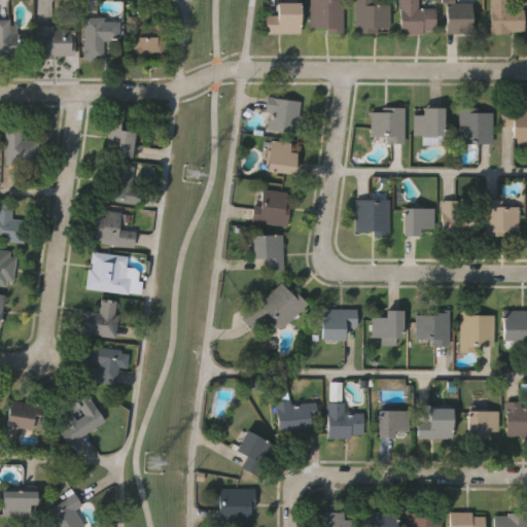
[(344,0),(344,32),(326,32),(326,28),(310,28),(310,0),(344,0)]
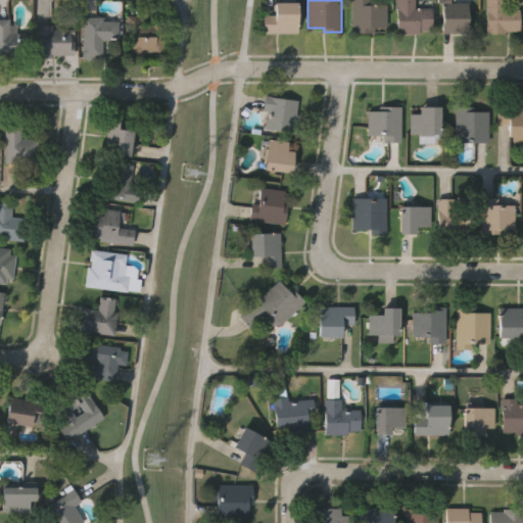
[(385,1),(385,27),(374,27),(374,33),(349,33),(349,0),(370,0),(370,1),(385,1)]
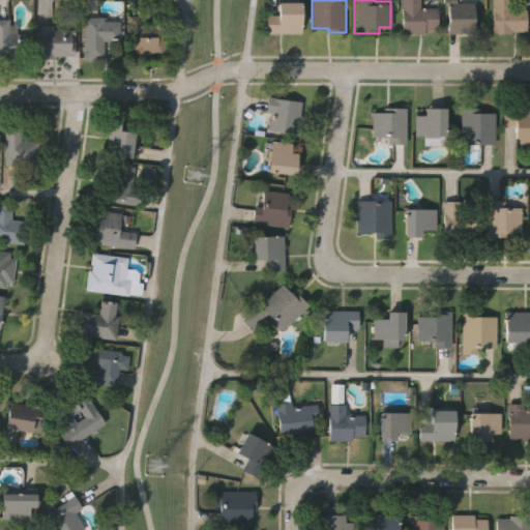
[(437,5),(437,28),(424,28),(424,33),(400,33),(400,0),(419,0),(419,5),(437,5)]
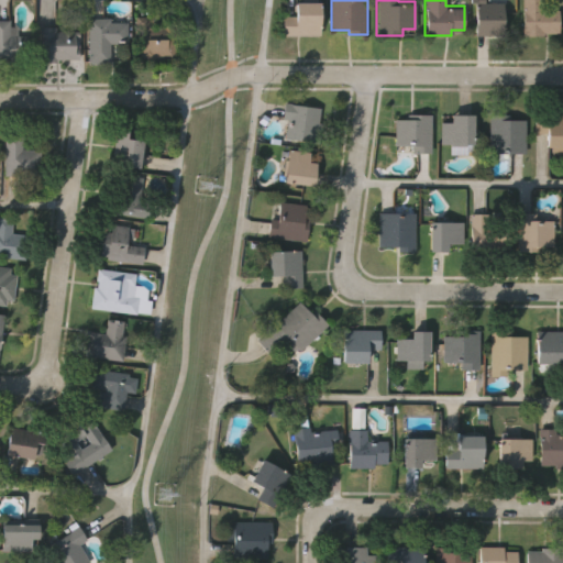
[(504,0),(504,35),(475,35),(475,0),(504,0)]
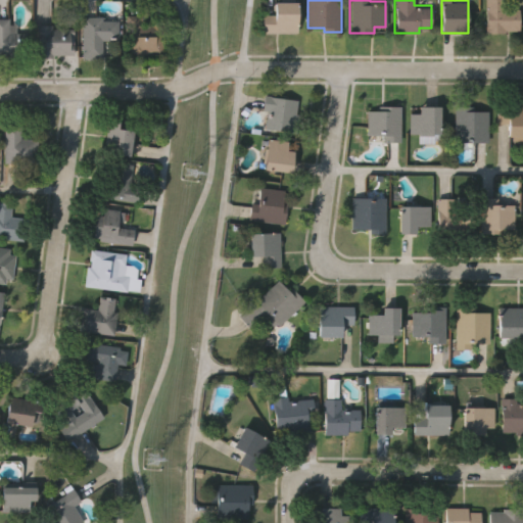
[(518,8),(518,31),(504,31),(504,33),(483,32),(483,0),(503,0),(503,8),(518,8)]
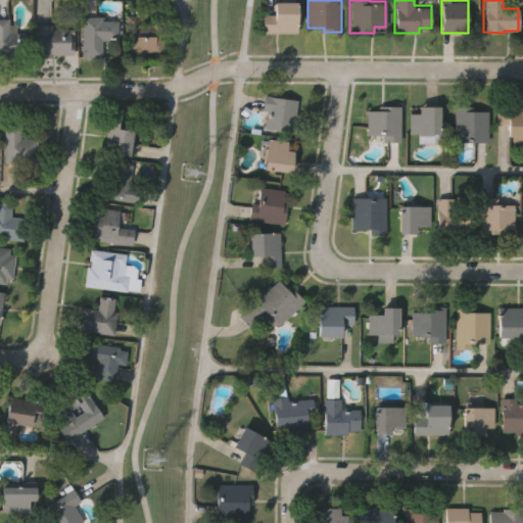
[(297,1),(296,32),(260,32),(260,13),(273,13),(273,1),(297,1)]
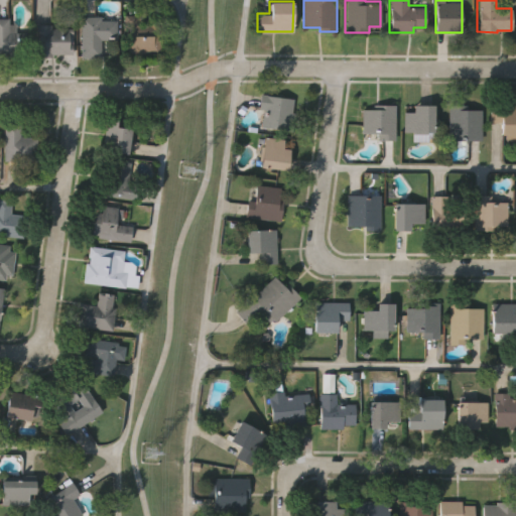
[(146,55),(125,56),(125,14),(141,14),(141,23),(150,23),(150,18),(163,18),(163,54),(151,54),(151,52),(146,52),(146,55)]
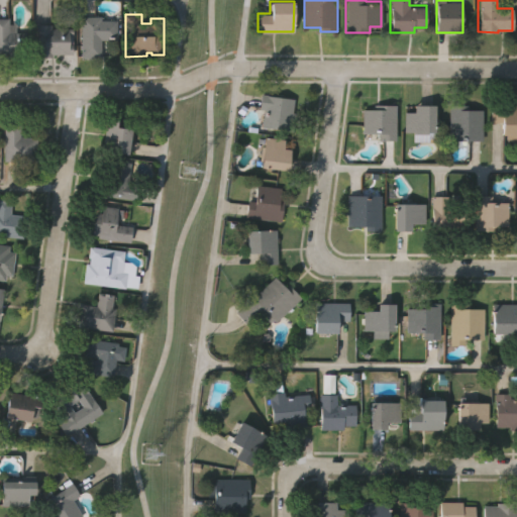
[(116,17),(116,39),(100,40),(100,57),(80,57),(80,15),(100,15),(100,18),(116,17)]
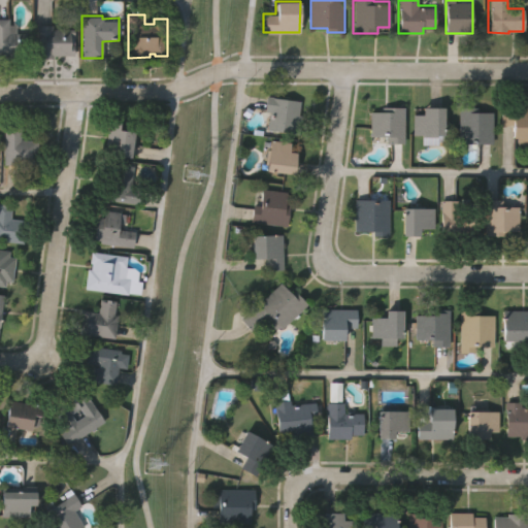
[(15,29),(24,29),(24,54),(18,55),(18,56),(0,56),(0,17),(7,17),(7,21),(14,21),(15,29)]
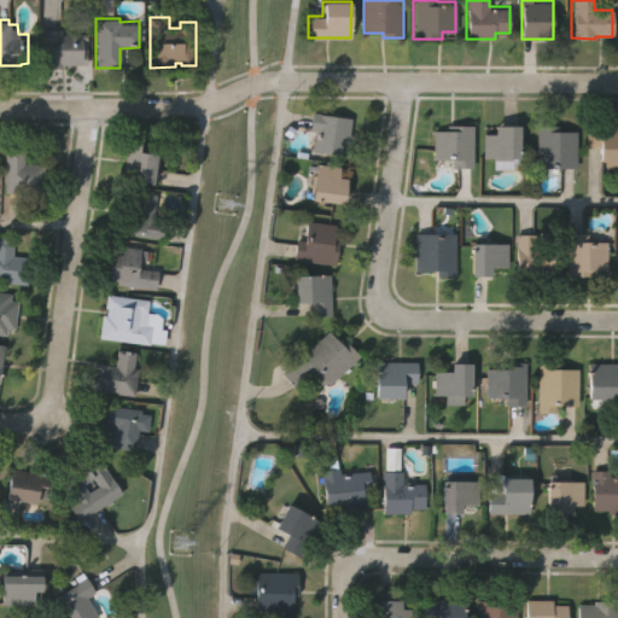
[(86,31),(86,64),(60,65),(60,70),(45,70),(44,29),(60,29),(60,31),(86,31)]
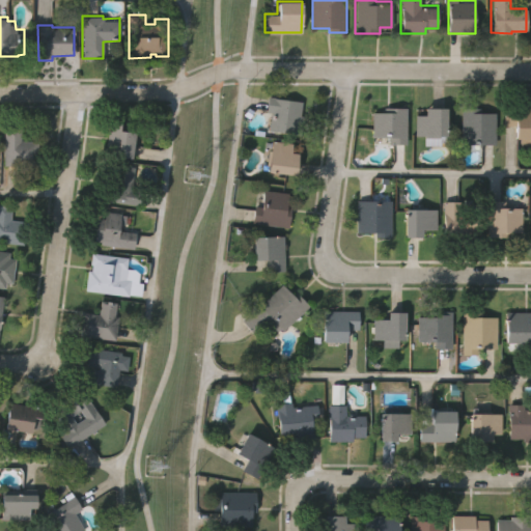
[(269,113),(264,112),(267,96),(301,101),(299,116),(304,117),(302,135),(267,130),(269,113)]
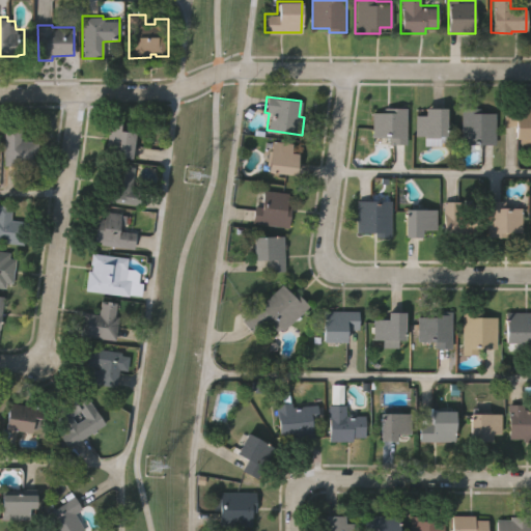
[(530,137),(516,137),(516,126),(505,126),(505,105),(530,105),(530,137)]
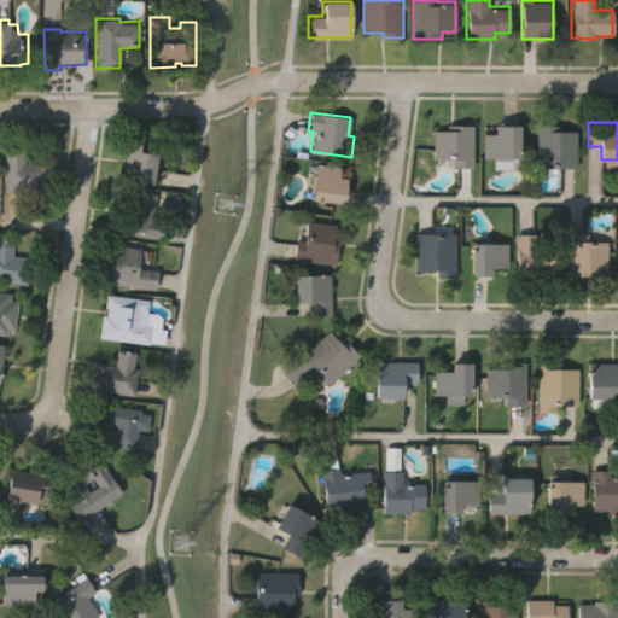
[(453,164),(453,157),(433,157),(433,129),(449,129),(449,123),(474,123),(476,164),(453,164)]
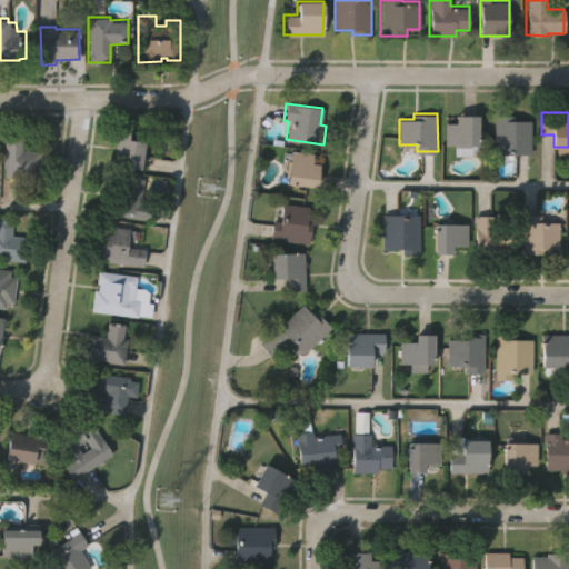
[(480,152),(457,152),(457,145),(446,145),(446,121),(457,121),(457,113),(480,113),(480,152)]
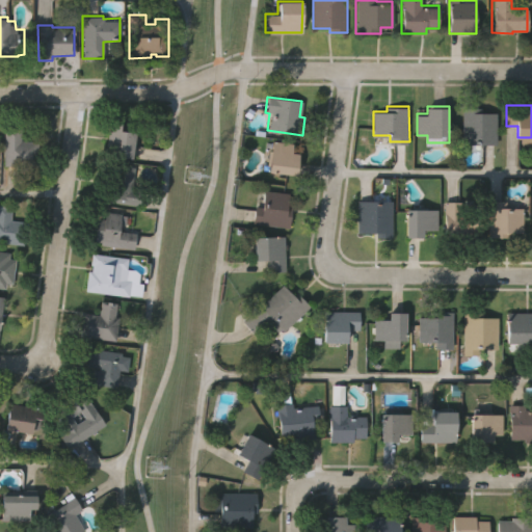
[(462,143),(462,106),(482,106),(482,110),(499,110),(499,143),(462,143)]
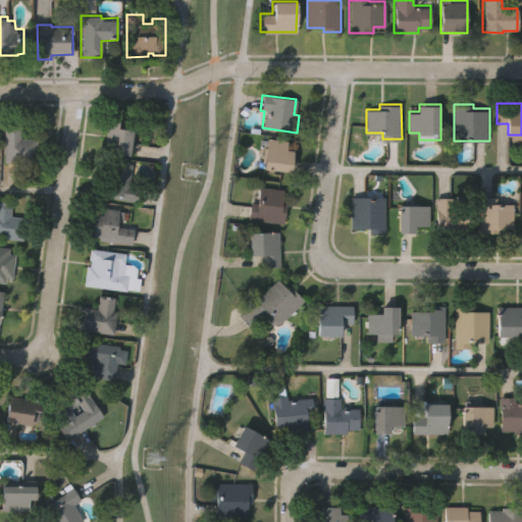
[(103,151),(107,118),(119,120),(119,126),(135,128),(132,154),(103,151)]
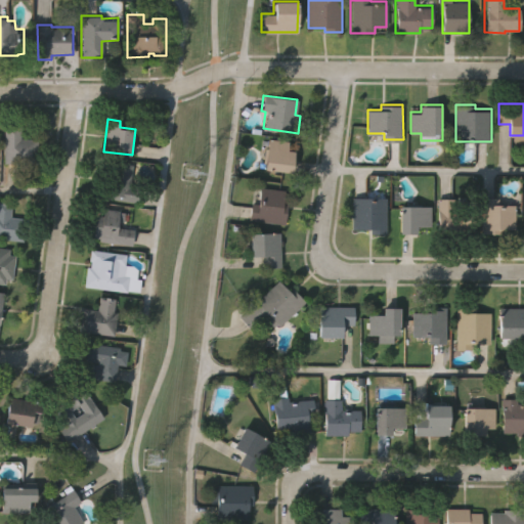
[(20,138),(37,138),(37,162),(4,162),(4,123),(20,123),(20,138)]
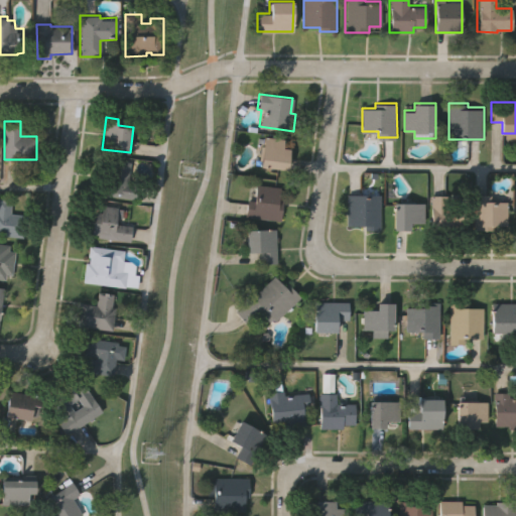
[(260,135),(285,138),(283,147),(292,148),(289,171),(261,167),(262,159),(257,158),(260,135)]
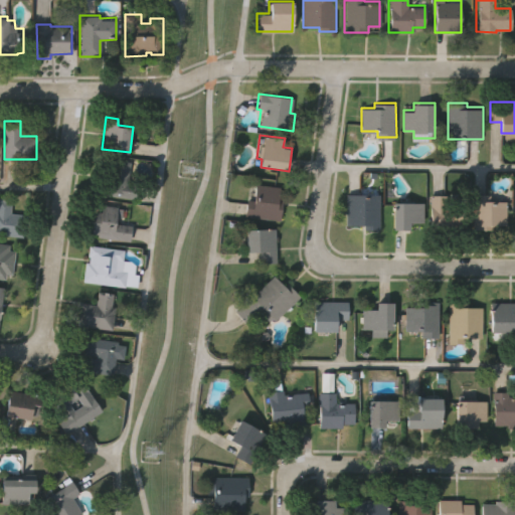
[(129,183),(138,184),(136,197),(101,193),(105,156),(132,159),(129,183)]
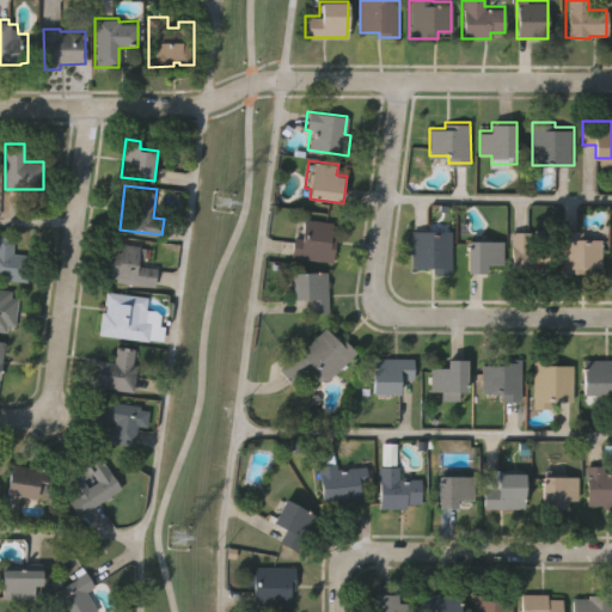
[(288,255),(293,221),(303,222),(304,218),(332,221),(330,234),(337,236),(334,261),(288,255)]
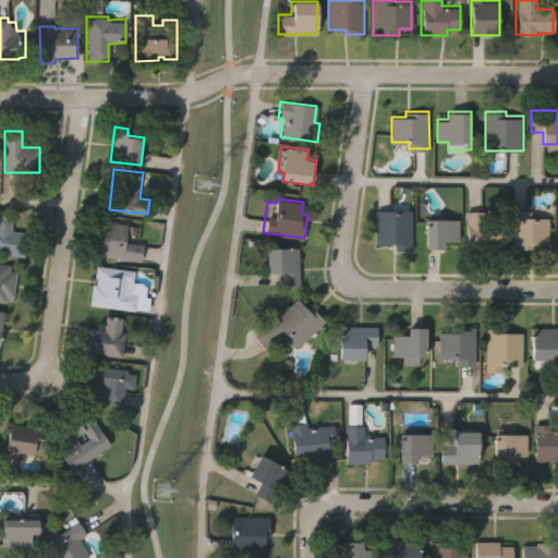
[(411,209),(411,249),(392,247),(392,243),(374,243),(374,209),(411,209)]
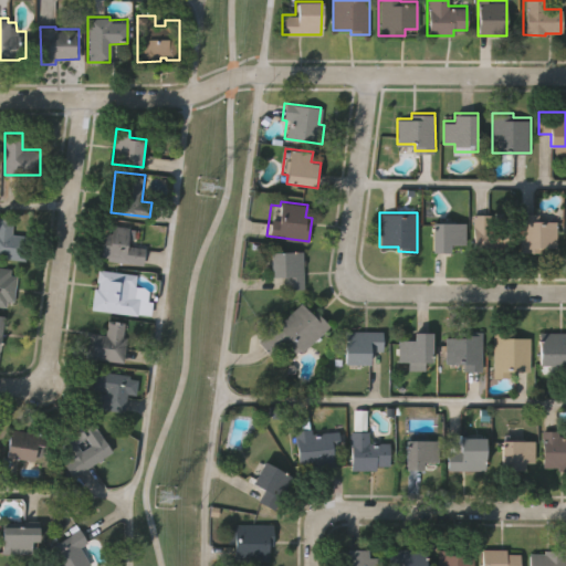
[(505,230),(505,257),(469,257),(469,213),(485,213),(485,230),(505,230)]
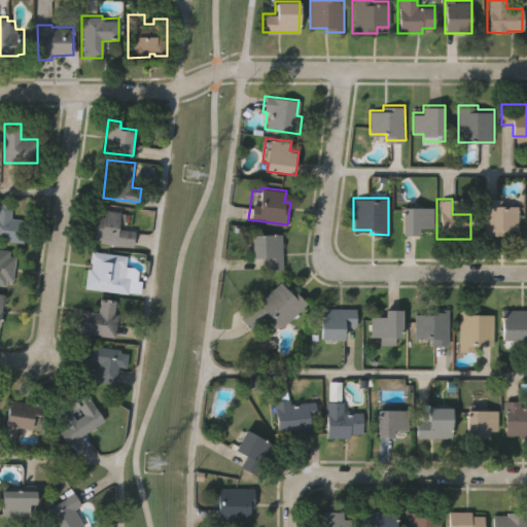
[(516,206),(516,232),(505,232),(504,237),(483,237),(483,201),(505,201),(505,206),(516,206)]
